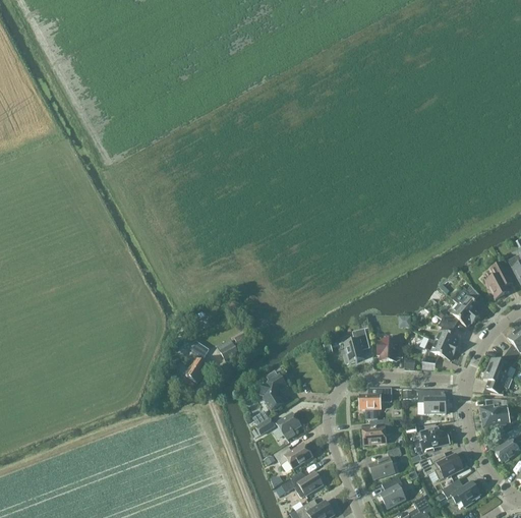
[(518,253),(508,260),(512,267),(520,283),(520,248),(517,251),(518,253)]
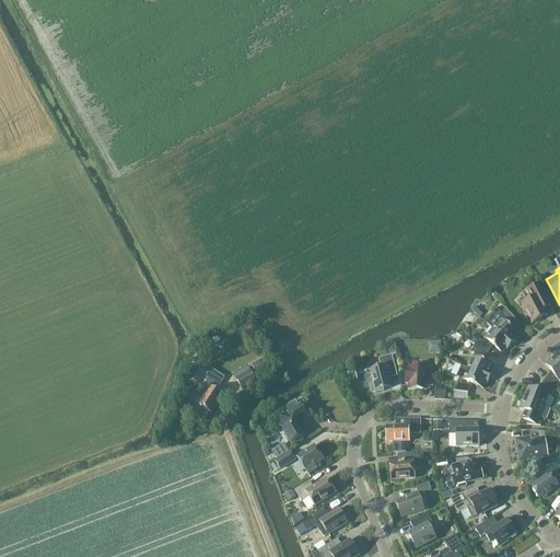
[(533,320),(547,312),(541,303),(549,300),(540,283),(528,290),(532,296),(522,301),(533,320)]
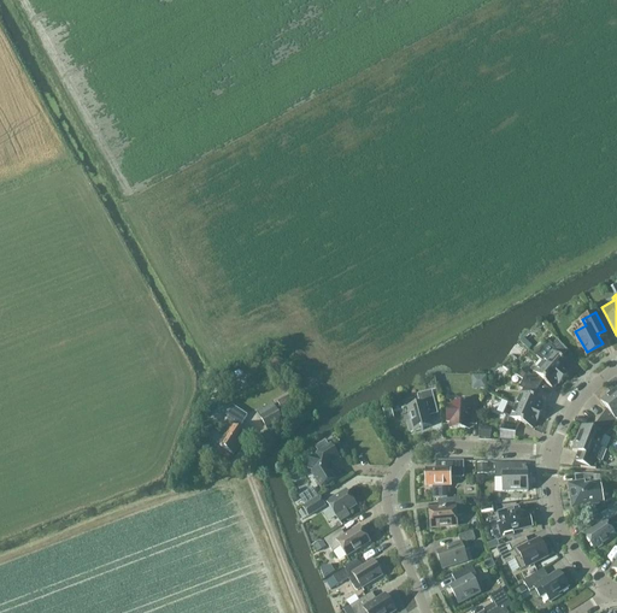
[(570,365),(559,357),(568,347),(557,337),(552,342),(550,339),(536,353),(542,358),(563,376),(566,371),(565,371),(570,365)]
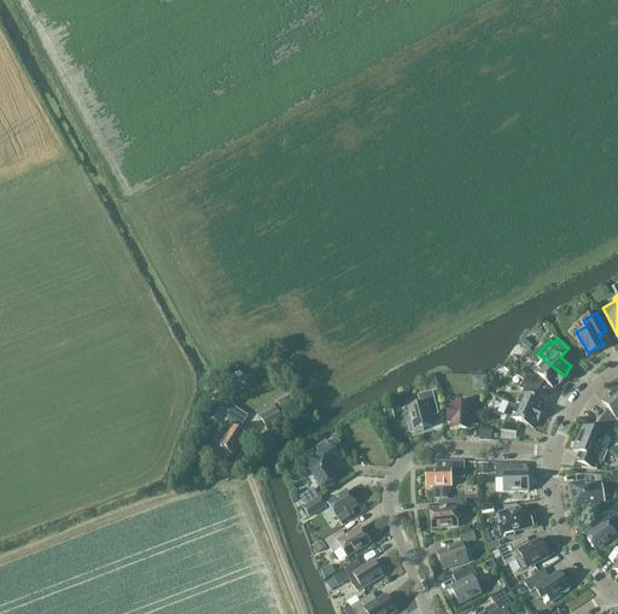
[(524,378),(537,387),(541,381),(544,378),(554,385),(558,381),(559,381),(564,376),(543,358),(534,369),(535,370),(532,373),(529,372),(528,374),(520,368),(517,373),(524,378)]
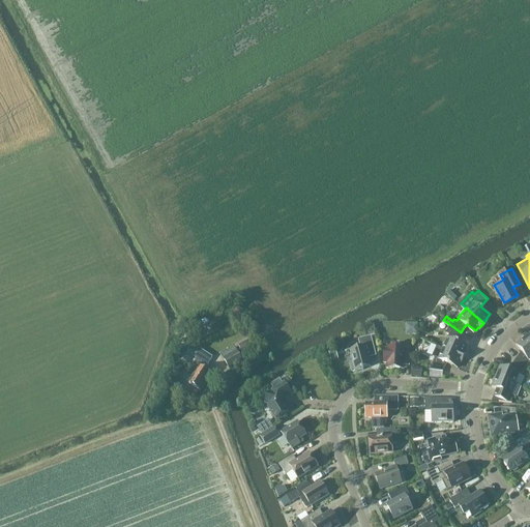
[(457,341),(461,332),(449,324),(446,331),(449,332),(448,334),(447,334),(442,346),(463,355),(465,350),(464,350),(467,344),(457,341)]
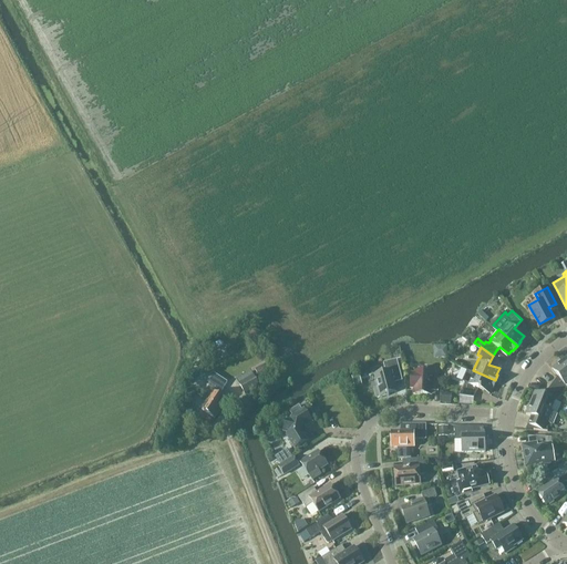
[(385,368),(374,371),(378,385),(374,386),(377,396),(389,392),(389,391),(397,389),(393,376),(401,373),(397,357),(383,360),(385,368)]
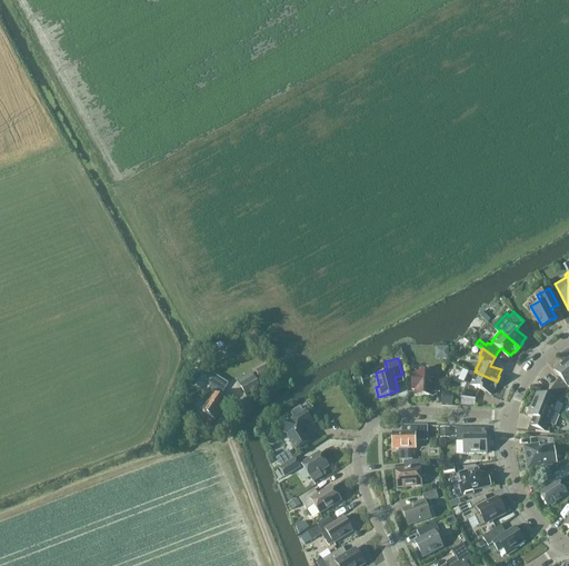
[(197,366),(209,375),(215,368),(202,359),(201,360),(201,359),(197,366)]
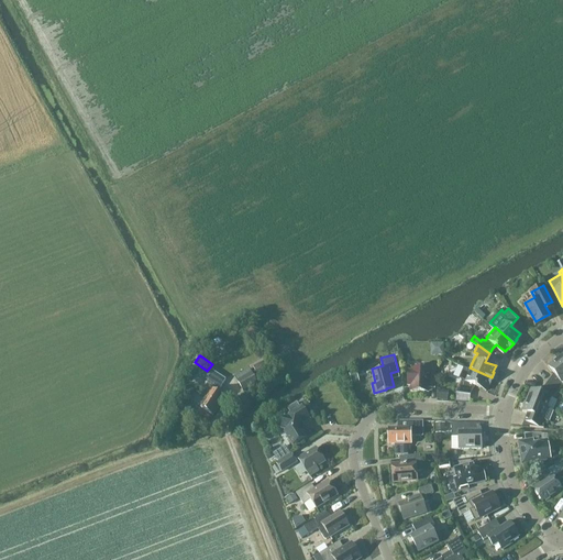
[(562,381),(562,379),(562,362),(558,355),(548,363),(554,371),(547,381),(558,388),(562,382),(562,381)]
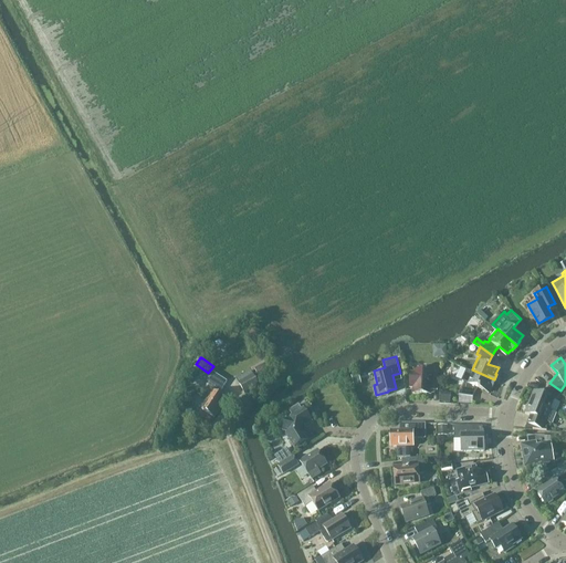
[(410,368),(409,385),(412,385),(412,391),(430,392),(430,387),(438,387),(439,363),(430,363),(427,362),(427,367),(415,366),(413,367),(413,369),(410,368)]
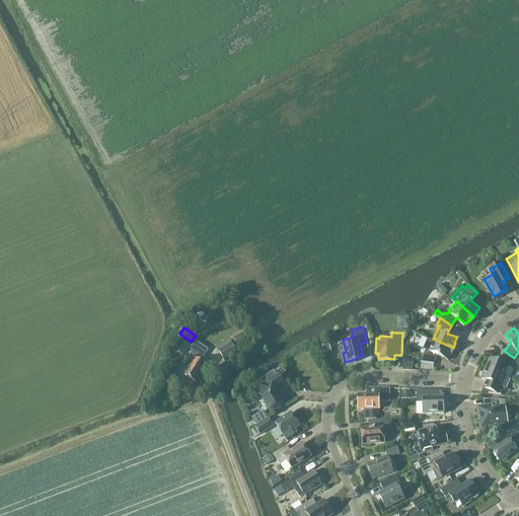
[(196,380),(207,364),(200,359),(208,347),(195,338),(184,354),(188,356),(193,360),(184,373),(196,380)]
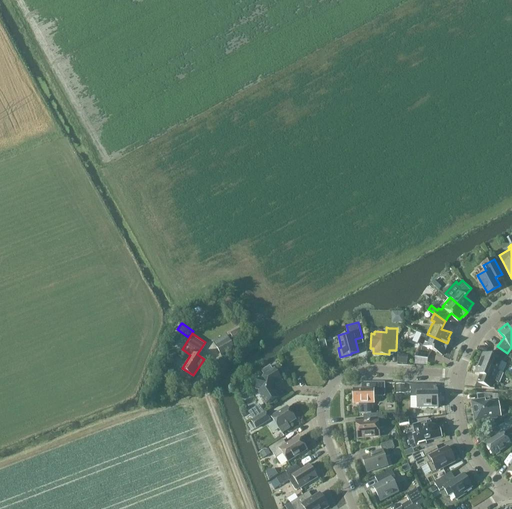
[(445,348),(447,343),(427,334),(421,345),(422,345),(421,348),(418,346),(415,354),(428,356),(431,348),(442,353),(444,348),(445,348)]
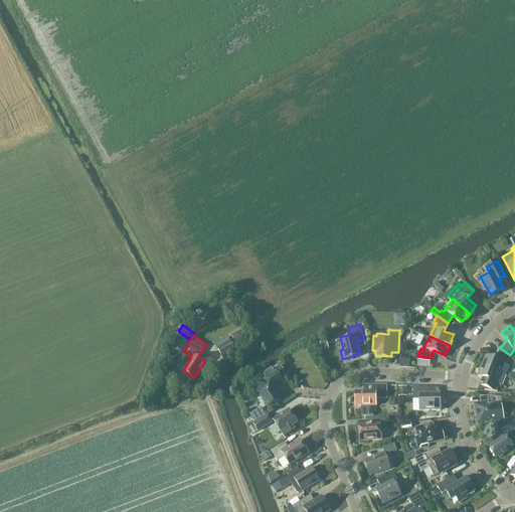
[(222,356),(236,348),(230,338),(217,346),(222,356)]
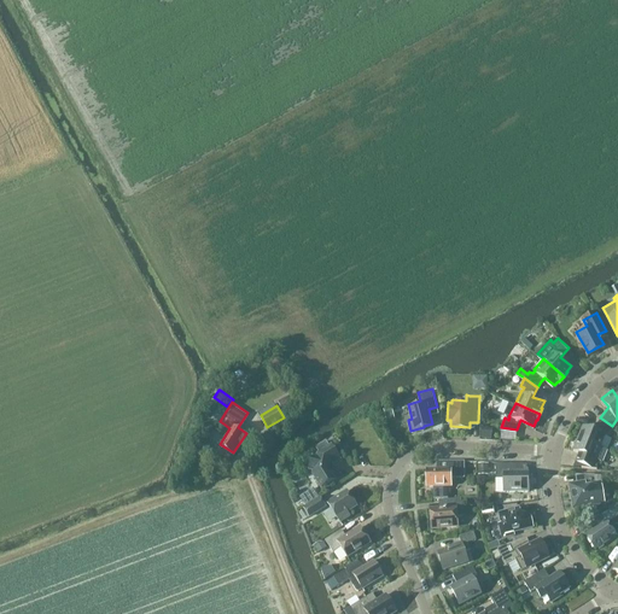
[(607,433),(612,426),(600,417),(593,427),(583,424),(578,436),(600,444),(605,432),(607,433)]
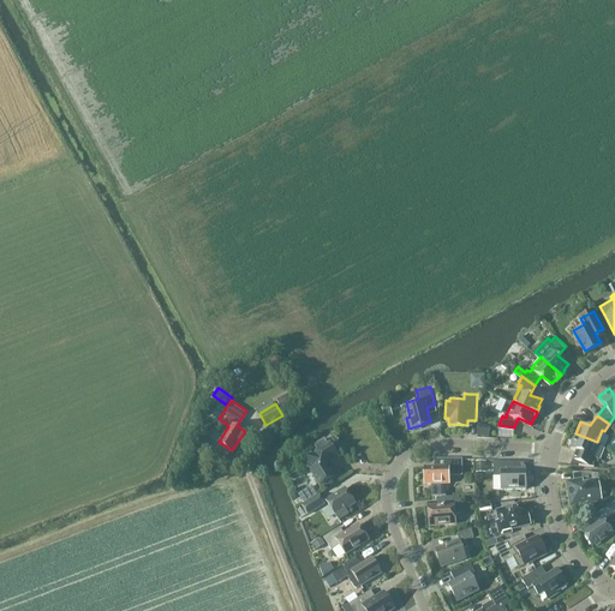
[(206,419),(199,429),(207,432),(213,423),(206,419)]
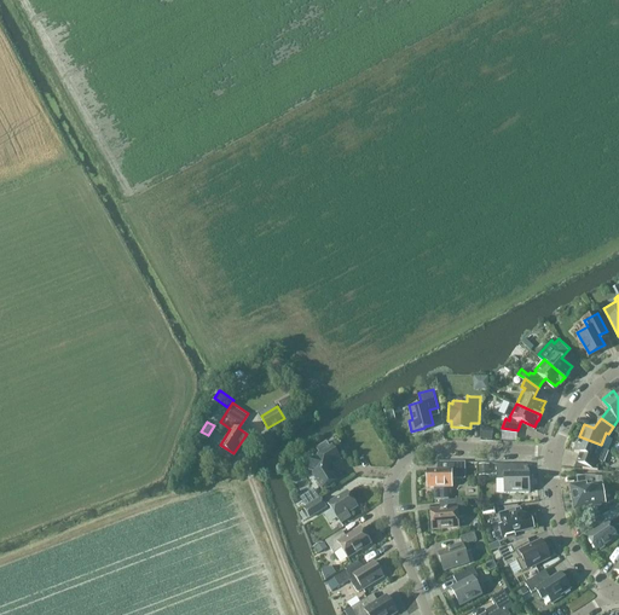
[(482,427),(481,435),(491,436),(492,428),(482,427)]
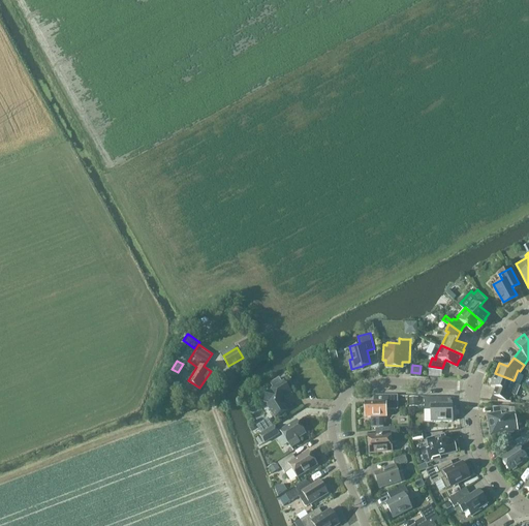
[(519,383),(514,380),(495,373),(491,383),(495,385),(492,394),(497,396),(497,398),(510,400),(511,392),(515,394),(519,383)]
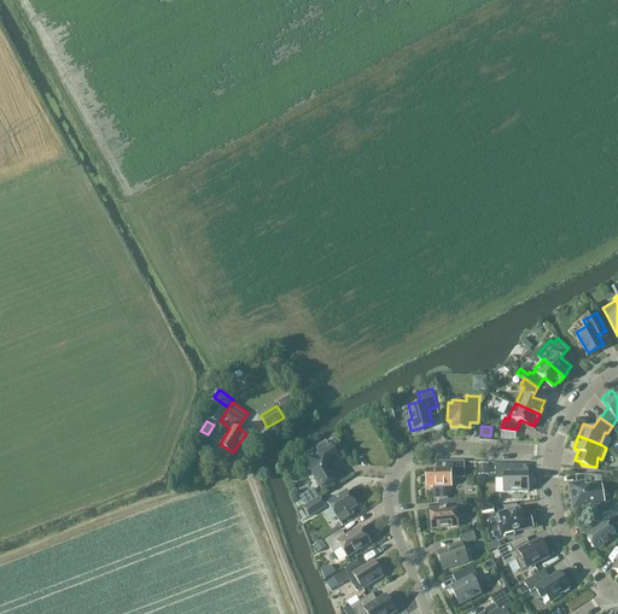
[(334,477),(330,468),(331,461),(339,456),(332,443),(328,444),(326,439),(315,445),(319,452),(319,454),(312,452),(308,468),(313,469),(312,471),(321,485),(334,477)]
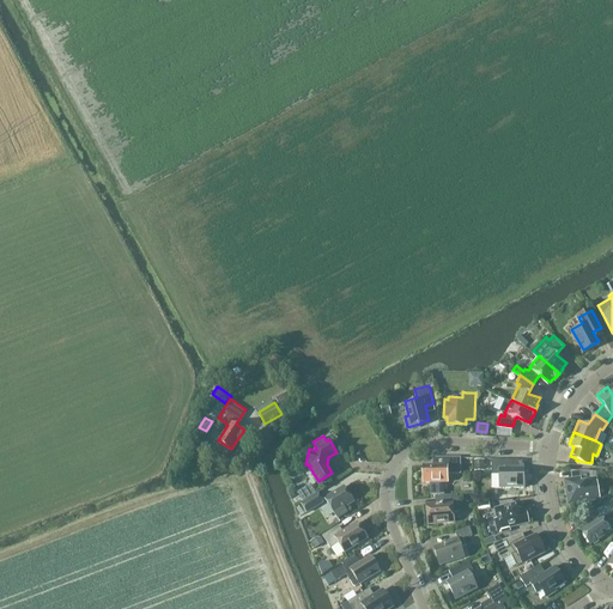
[(448,472),(461,472),(461,455),(443,456),(444,463),(423,463),(423,481),(448,480),(448,472)]
